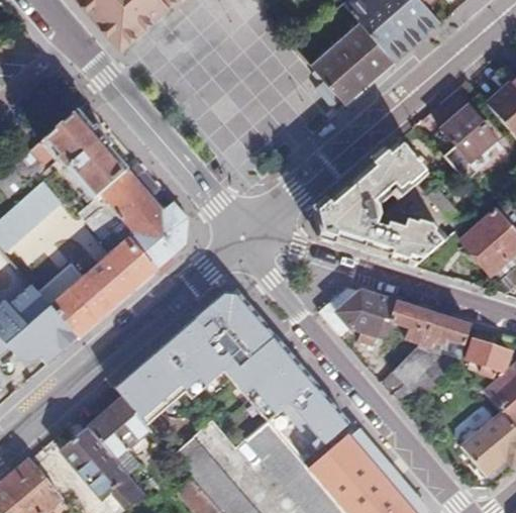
[(82,0),(121,45),(172,0),(82,0)]
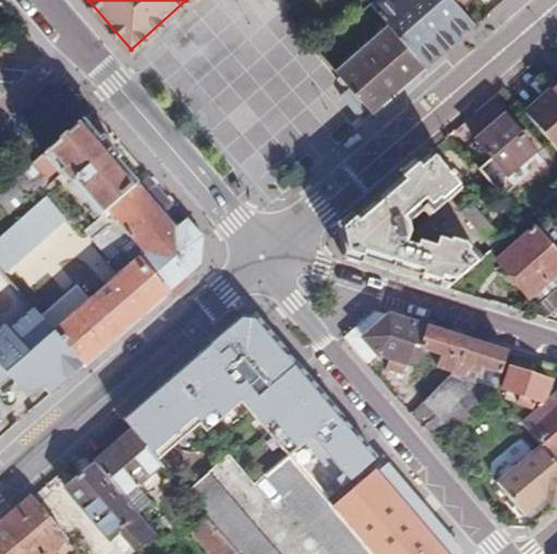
[(373,0),(390,20),(424,60),(473,16),(459,0),(373,0)]
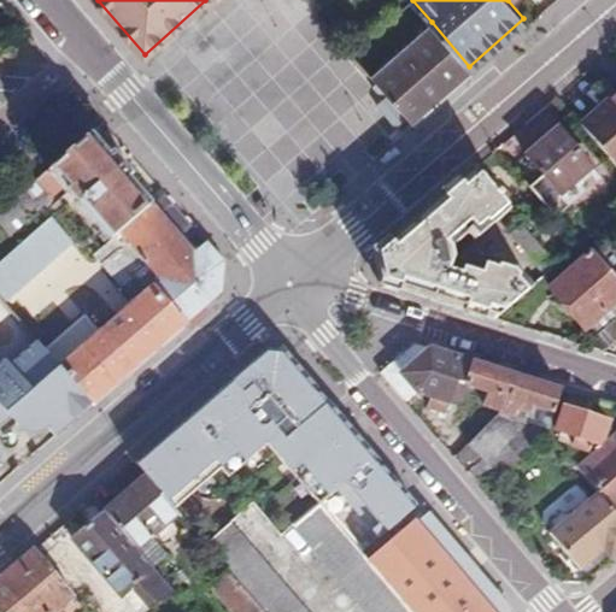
[(432,22),(371,71),(411,117),(469,66),(432,22)]
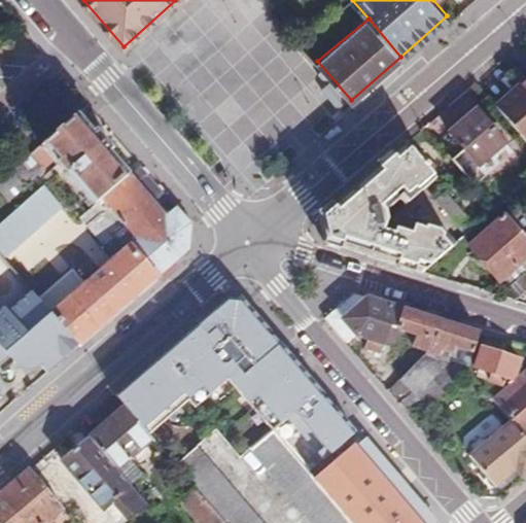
[(525,78),(495,105),(525,141),(525,78)]
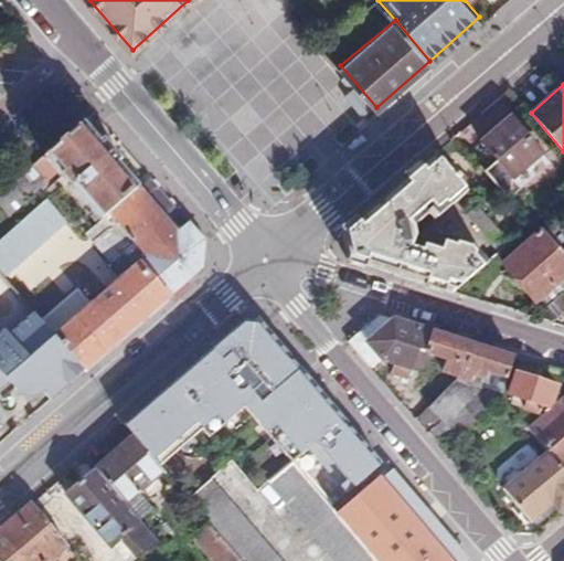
[(355,88),(348,94),(362,108),(369,103),(355,88)]
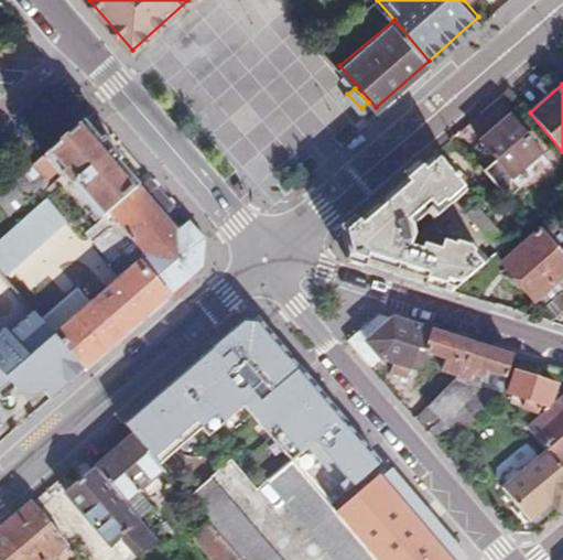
[(513,115),(483,140),(512,175),(543,149),(513,115)]
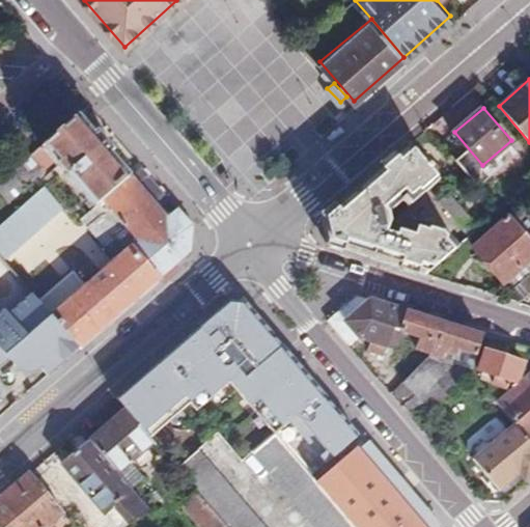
[(129,174),(76,113),(0,179),(0,191),(7,199),(53,160),(93,205),(129,174)]
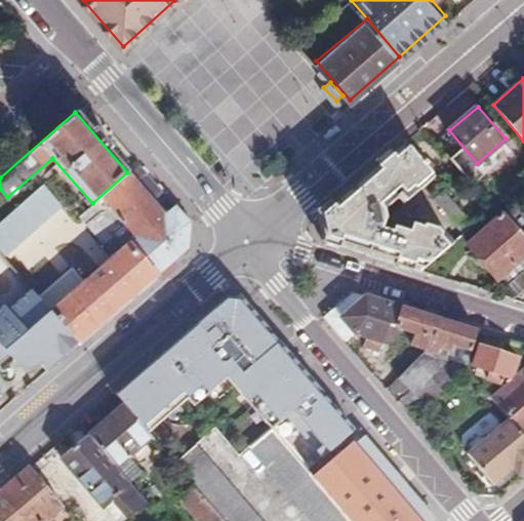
[(408,265),(422,270),(452,243),(438,227),(407,217),(404,225),(385,218),(440,170),(432,162),(425,167),(403,142),(319,214),(324,238),(408,265)]
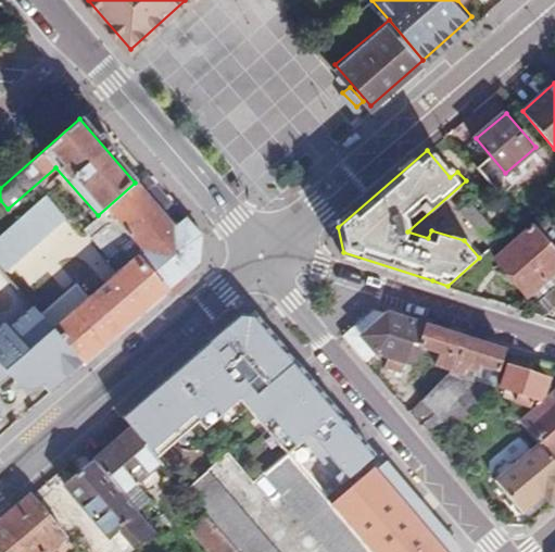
[(53,327),(76,353),(83,361),(198,261),(202,231),(186,212),(172,224),(135,183),(98,215),(90,223),(89,221),(84,226),(91,237),(99,230),(115,248),(113,250),(118,254),(121,252),(125,258),(131,252),(135,256),(128,262),(103,284),(84,301),(53,327)]
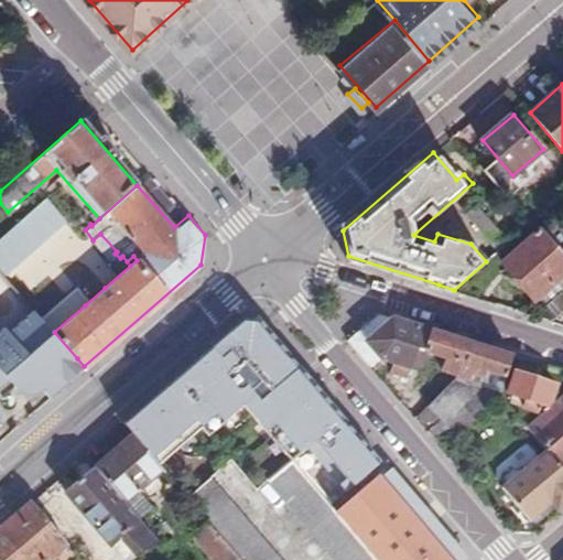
[(64,218),(46,197),(0,237),(0,269),(11,282),(29,267),(21,257),(64,218)]
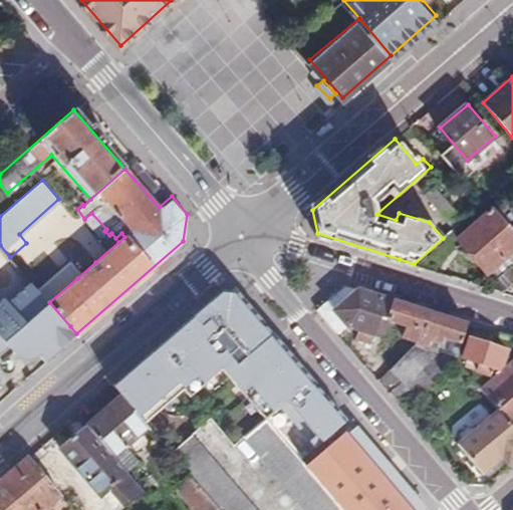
[(426,193),(455,227),(464,220),(435,186),(426,193)]
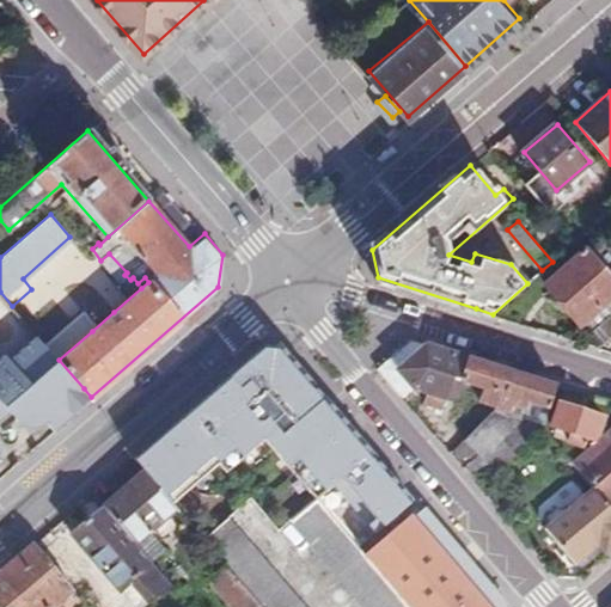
[(610,277),(586,250),(544,282),(581,324),(610,296),(610,277)]
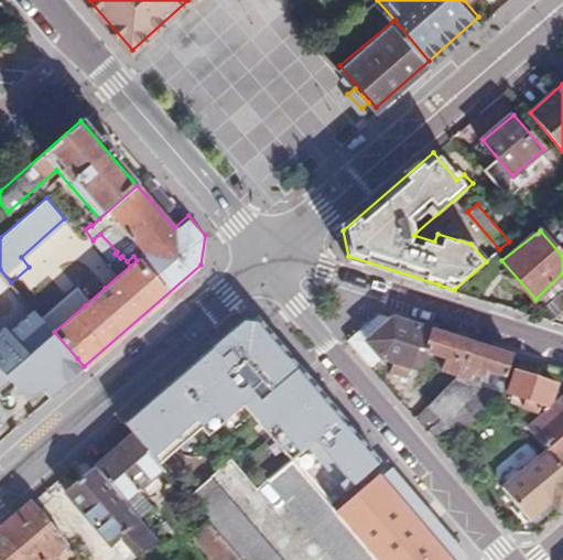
[(100,234),(93,240),(108,258),(115,254),(117,251),(100,234)]
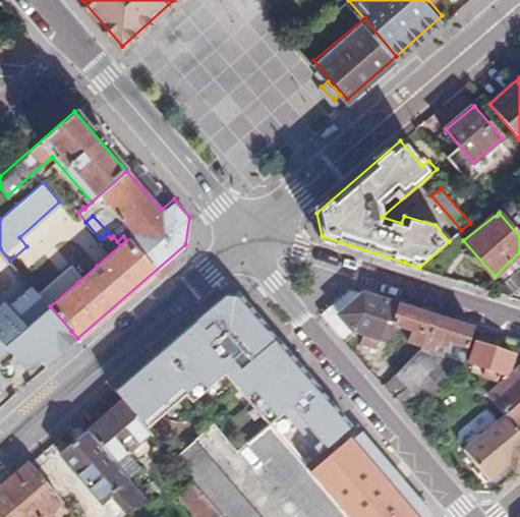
[(123,236),(117,241),(120,245),(126,240),(123,236)]
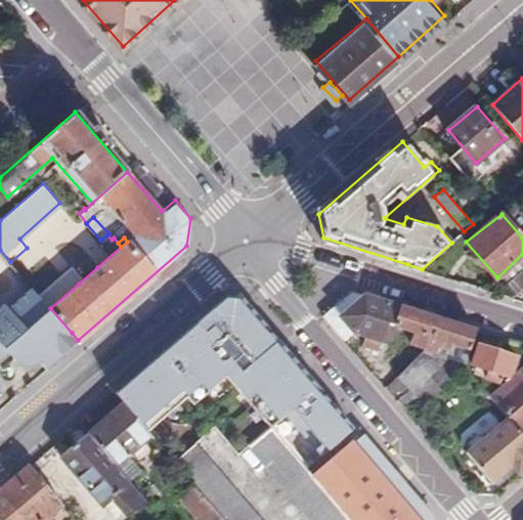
[(63,266),(79,284),(97,267),(82,250),(63,266)]
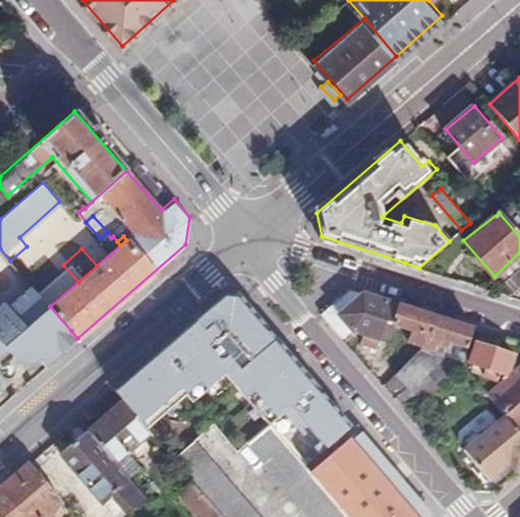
[(17,270),(32,285),(42,297),(51,290),(45,283),(51,278),(33,256),(17,270)]
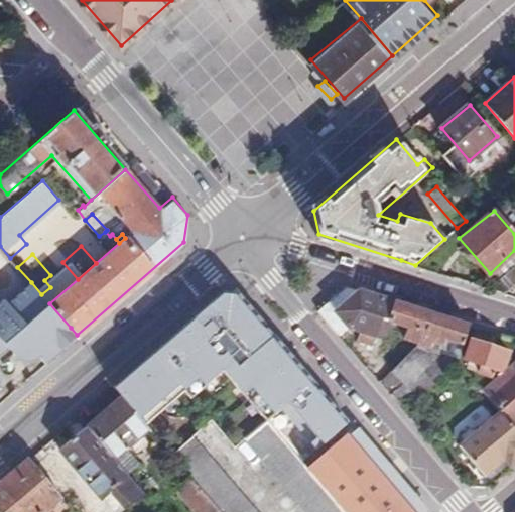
[(514,273),(511,269),(489,287),(502,291),(514,280),(514,273)]
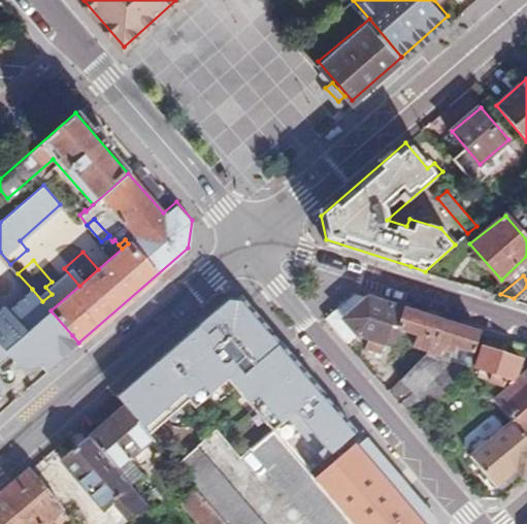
[(0,356),(5,352),(12,360),(13,359),(19,362),(28,366),(38,364),(40,363),(46,370),(78,342),(72,335),(51,310),(42,301),(32,289),(6,312),(2,307),(0,308),(0,356)]
